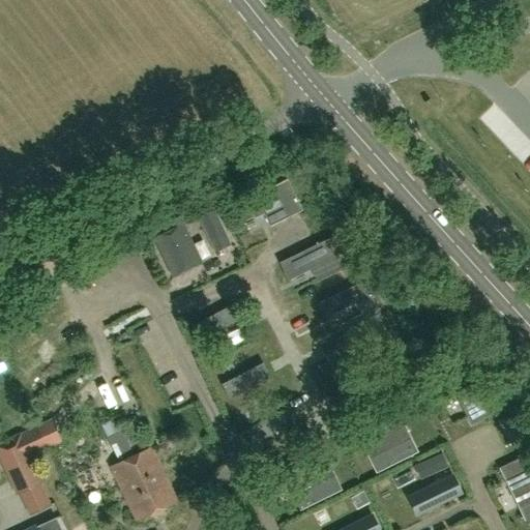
[(270,225),(302,209),(287,179),(244,199),(254,218),(264,213),(270,225)]
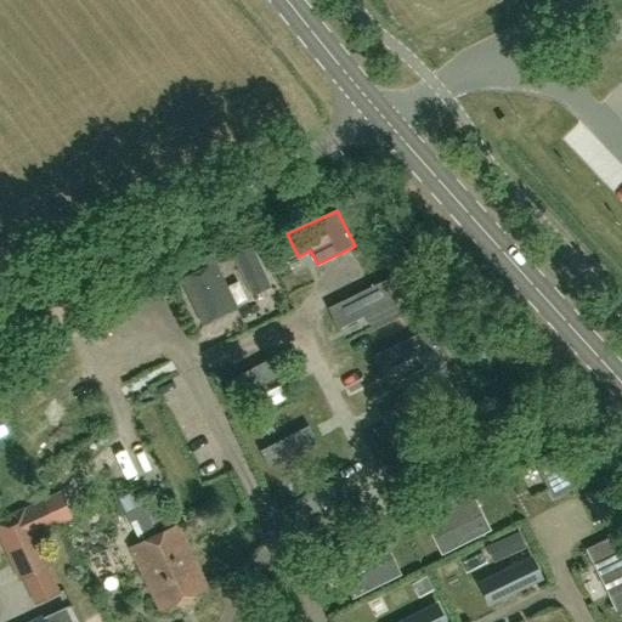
[(242,271),(258,263),(250,248),(235,255),(242,271)]
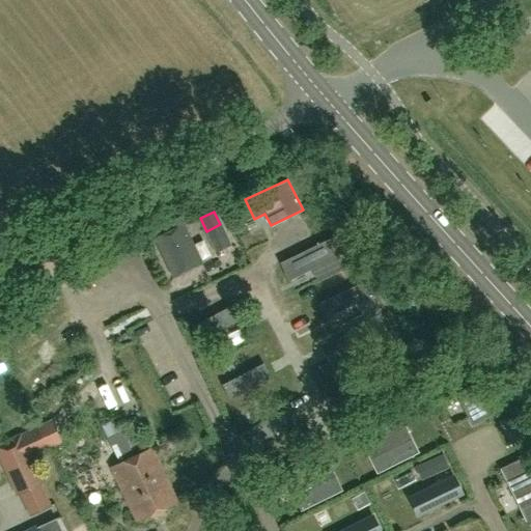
[(156,240),(173,276),(200,263),(199,261),(210,256),(202,241),(192,246),(183,226),(156,240)]
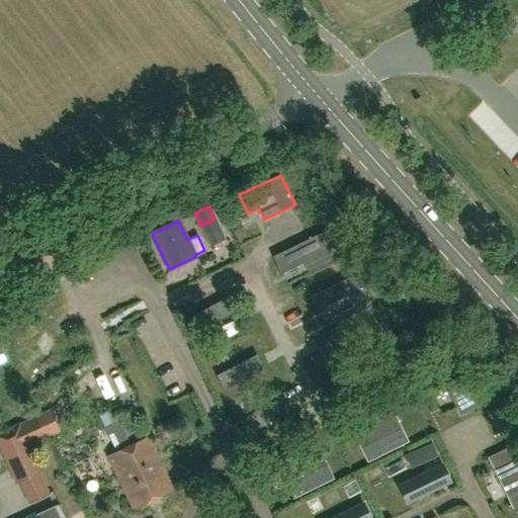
[(310,275),(341,260),(326,231),(272,256),(280,272),(303,261),(310,275)]
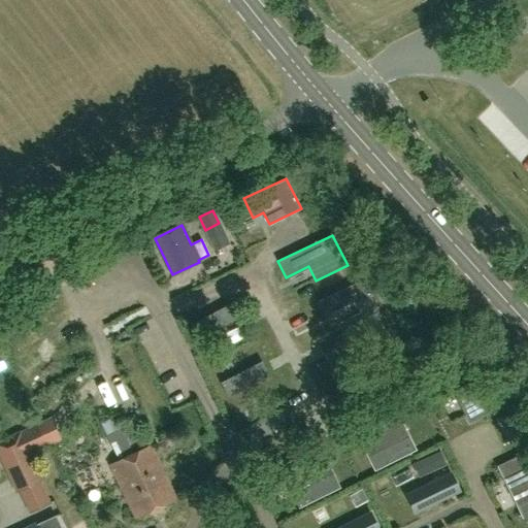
[(229,296),(191,319),(201,335),(238,312),(229,296)]
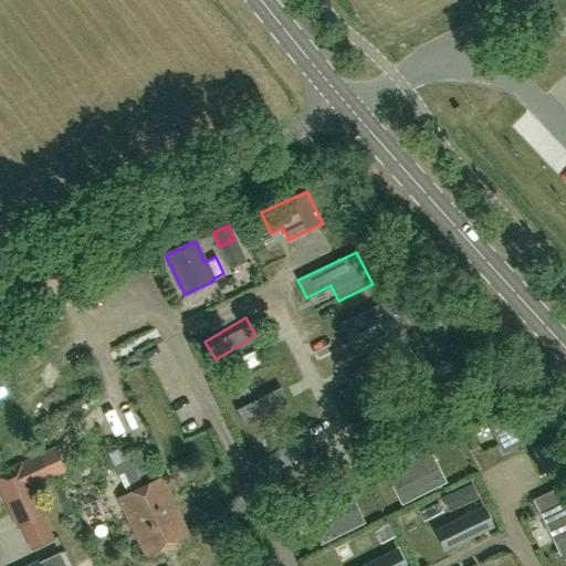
[(371,341),(332,362),(339,376),(379,355),(371,341)]
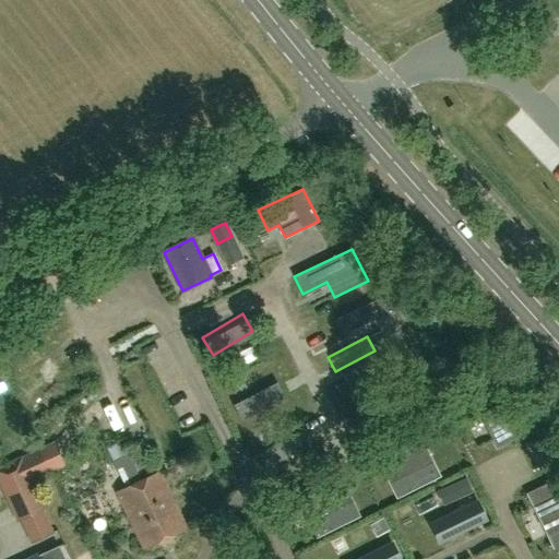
[(281,372),(236,402),(247,418),(292,389),(281,372)]
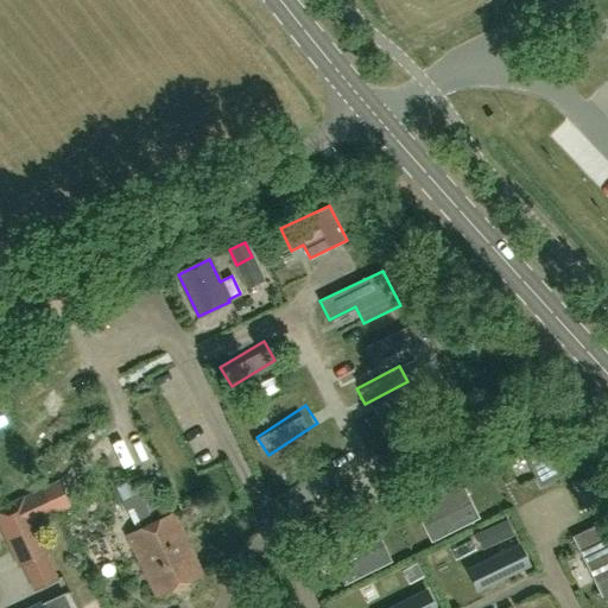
[(524,449),(542,485),(559,476),(542,439),(524,449)]
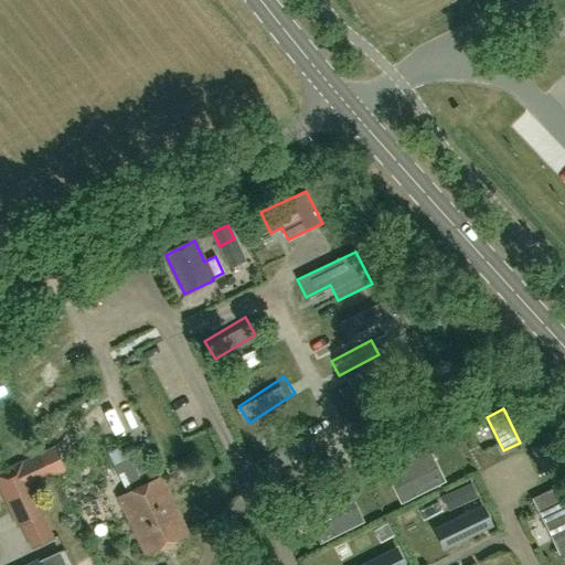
[(386,476),(430,454),(423,437),(379,460),(386,476)]
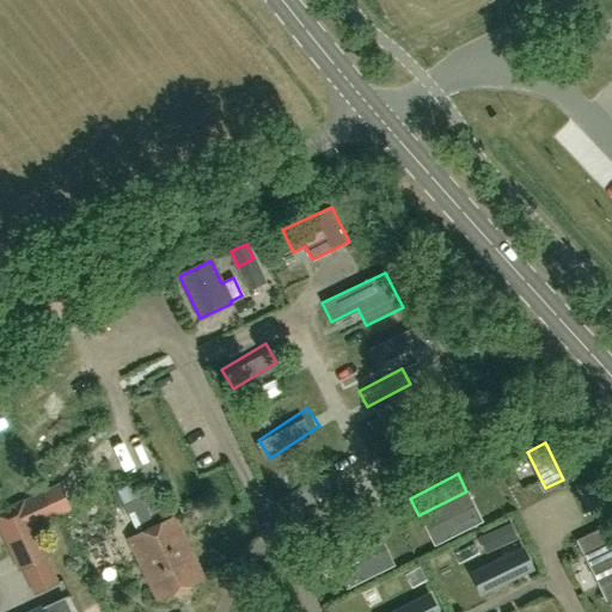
[(334,476),(291,501),(300,518),(343,491),(334,476)]
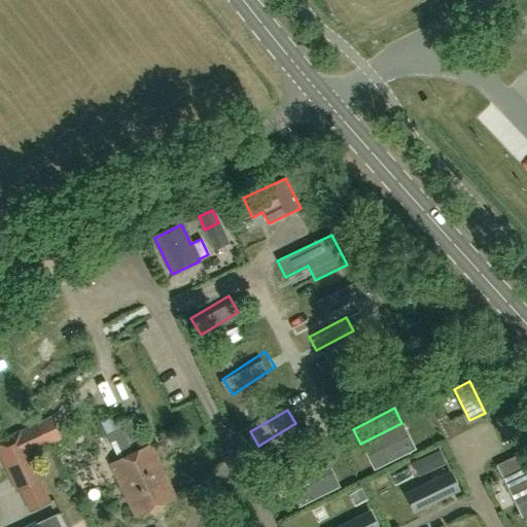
[(18,491),(39,481),(43,479),(31,453),(21,431),(21,430),(0,438),(0,459),(15,492),(18,491)]
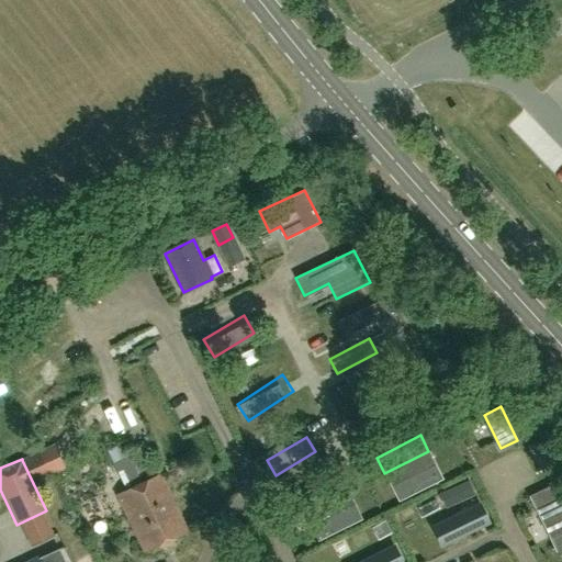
[(398,502),(444,479),(435,463),(391,486),(398,502)]
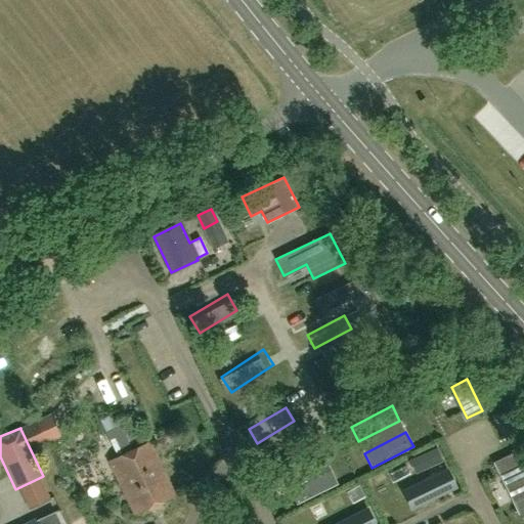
[(122,488),(163,469),(150,442),(110,462),(122,488)]
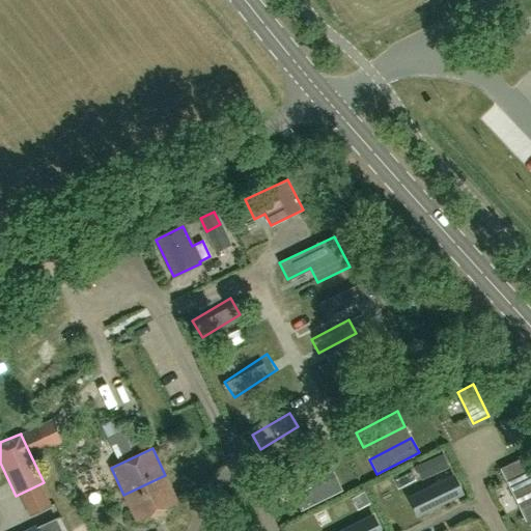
[(279,470),(282,477),(286,484),(329,464),(323,450),(322,449),(279,470)]
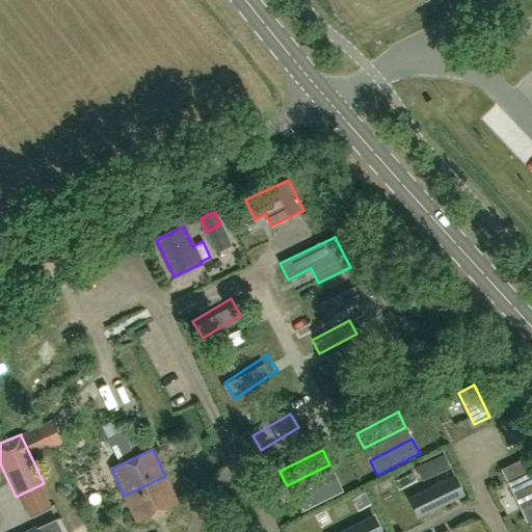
[(165,476),(124,496),(136,523),(178,504),(165,476)]
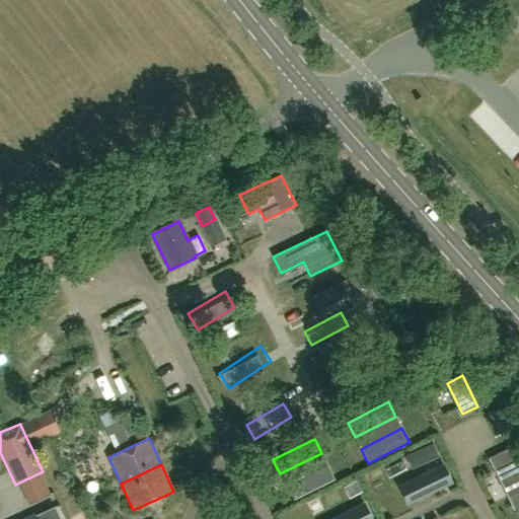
[(293,500),(335,479),(327,464),(286,486),(293,500)]
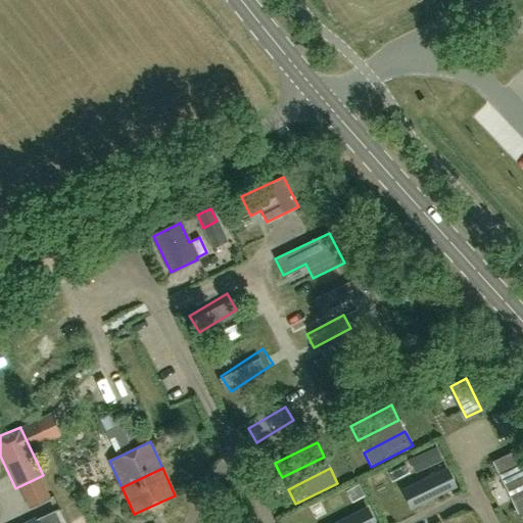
[(447,469),(403,490),(413,510),(457,487),(447,469)]
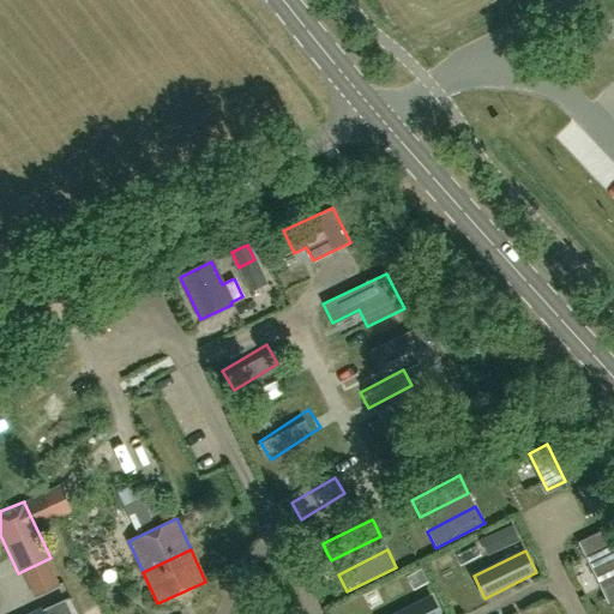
[(613,613),(613,557),(613,554),(576,571),(583,585),(589,582),(603,613),(613,613)]
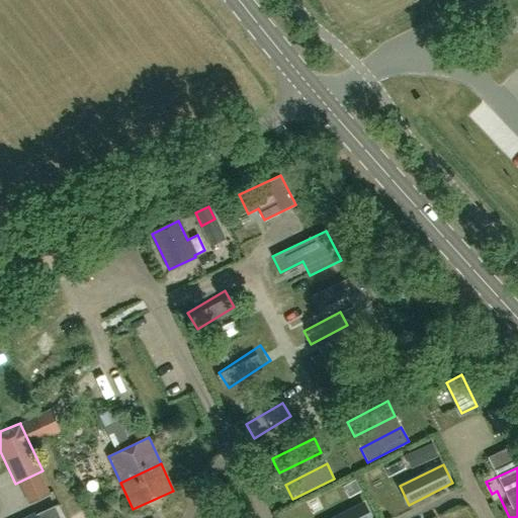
[(370,517),(363,503),(332,517),(370,517)]
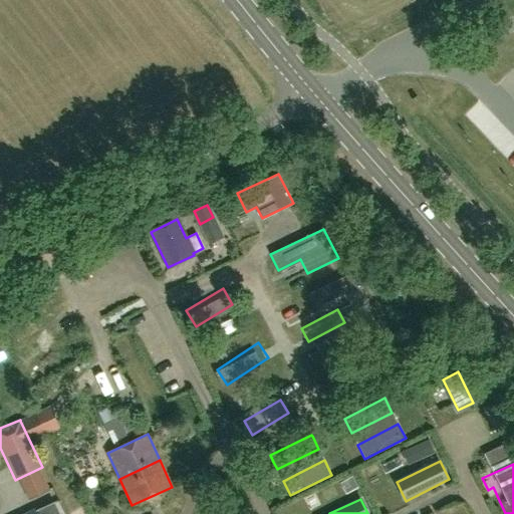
[(60,513),(55,502),(36,511),(29,513),(60,513)]
